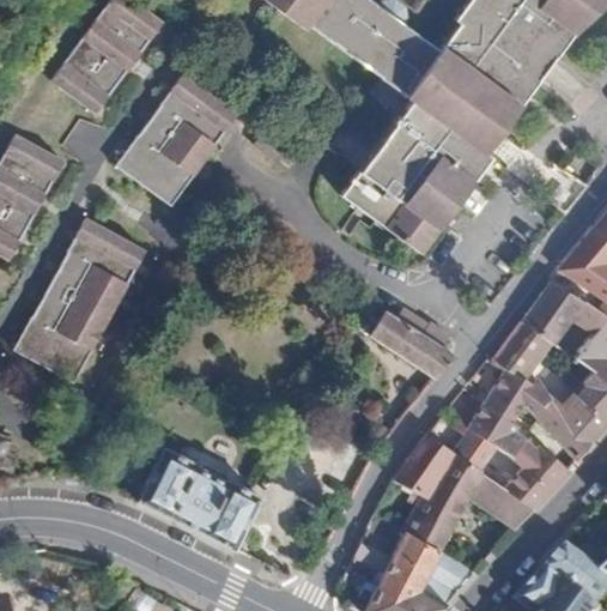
[(99,0),(44,86),(90,116),(165,0),(99,0)]
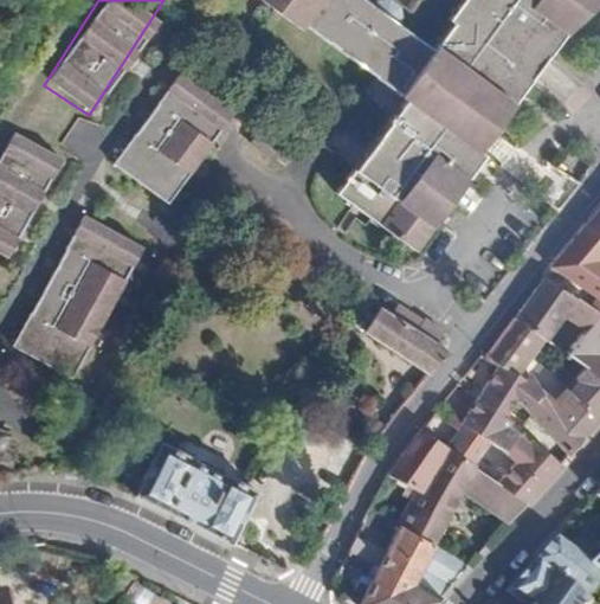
[(404,97),(334,196),(412,251),(482,153),(477,148),(496,123),(324,0),(253,0),(300,32),(303,26),(404,97)]
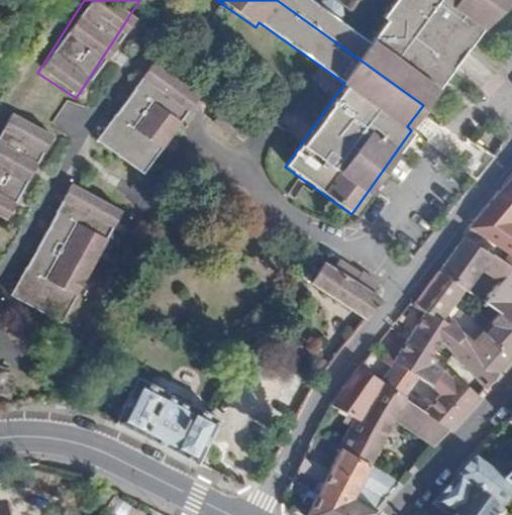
[(277,0),(423,105),(479,26),(481,27),(505,0),(397,0),(385,18),(388,20),(372,42),(342,21),(344,17),(343,6),(334,0),(322,0),(321,0),(317,4),(311,0),(277,0)]
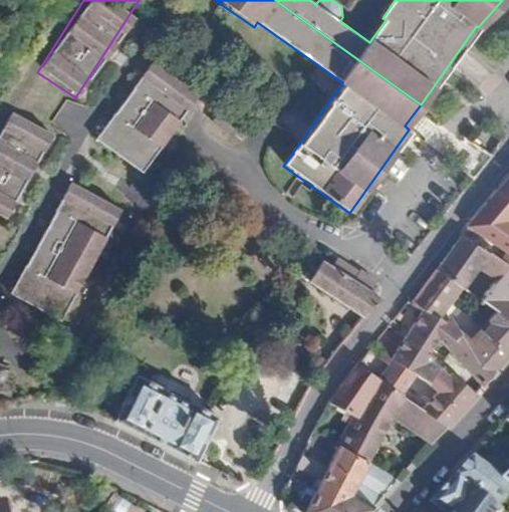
[(151,65),(94,142),(141,177),(197,100),(151,65)]
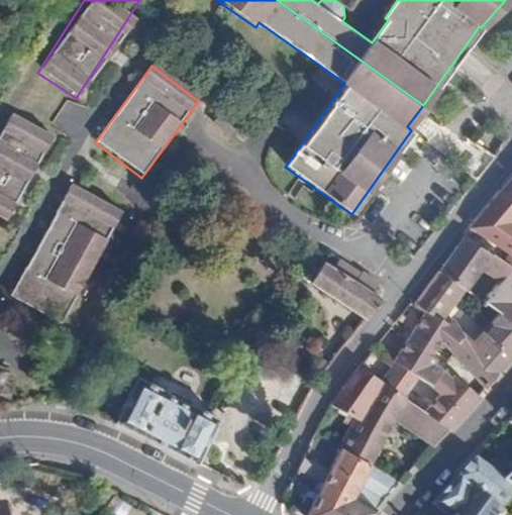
[(259,116),(266,121),(273,112),(266,107),(259,116)]
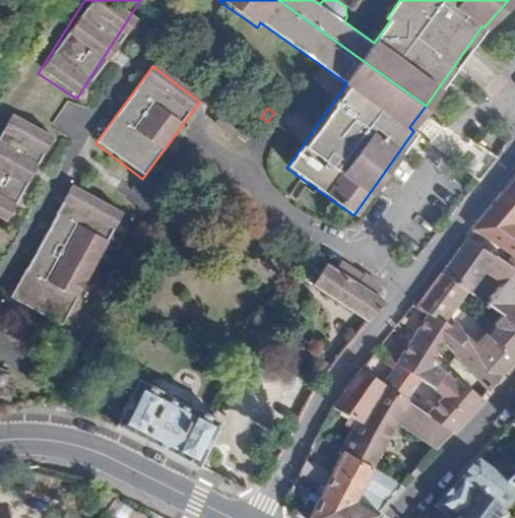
[(5,121),(0,131),(0,227),(3,229),(48,142),(5,121)]
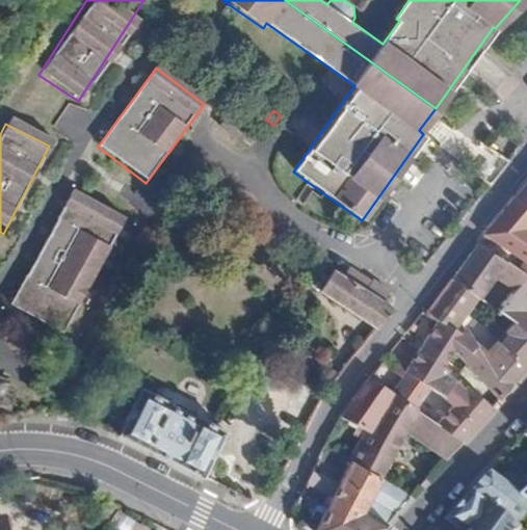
[(500,154),(482,177),(495,186),(508,171),(515,164),(500,154)]
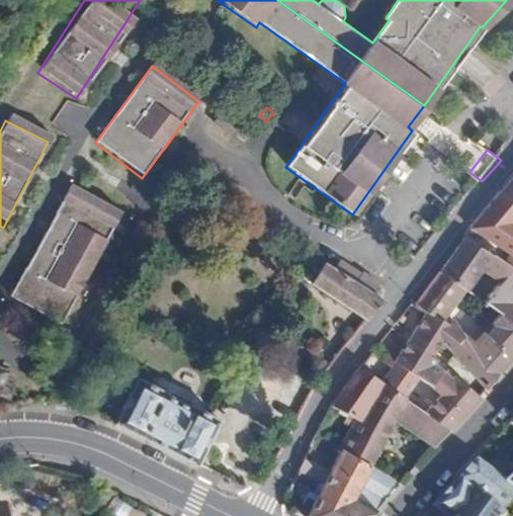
[(512,187),(475,230),(468,239),(484,249),(490,241),(512,257),(512,187)]
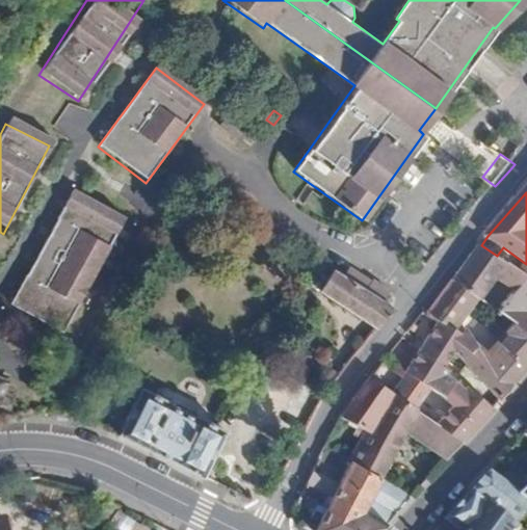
[(66,197),(9,313),(69,342),(125,226),(66,197)]
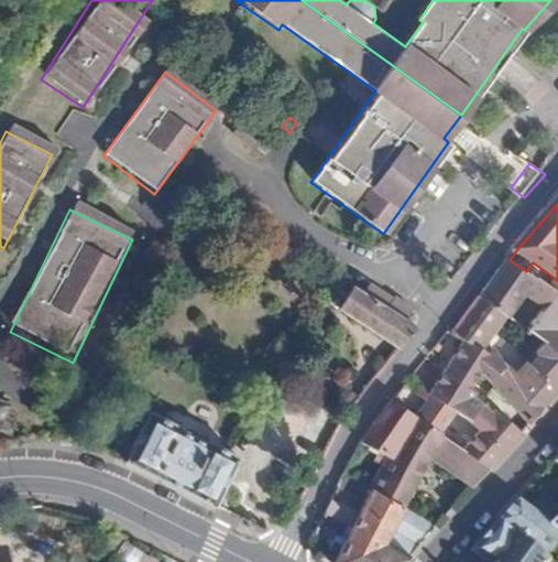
[(510,260),(482,298),(509,317),(511,319),(528,296),(548,309),(557,299),(557,292),(545,282),(526,271),(510,260)]
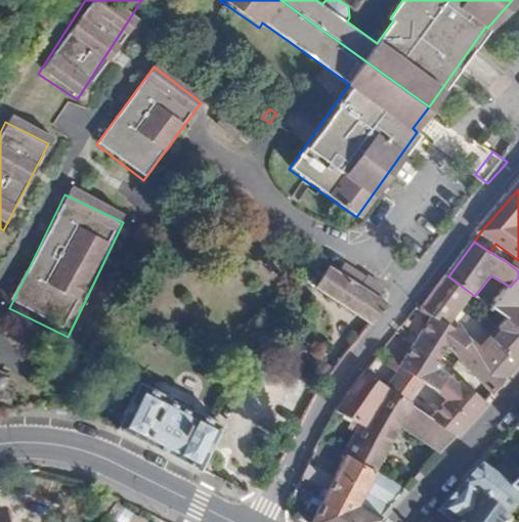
[(344,265),(339,270),(365,287),(370,281),(344,265)]
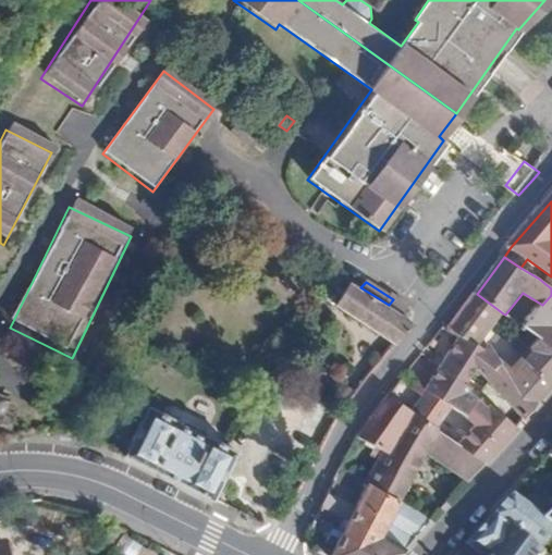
[(341,306),(387,336),(404,315),(412,306),(395,296),(393,299),(389,305),(360,287),(355,284),(341,306)]
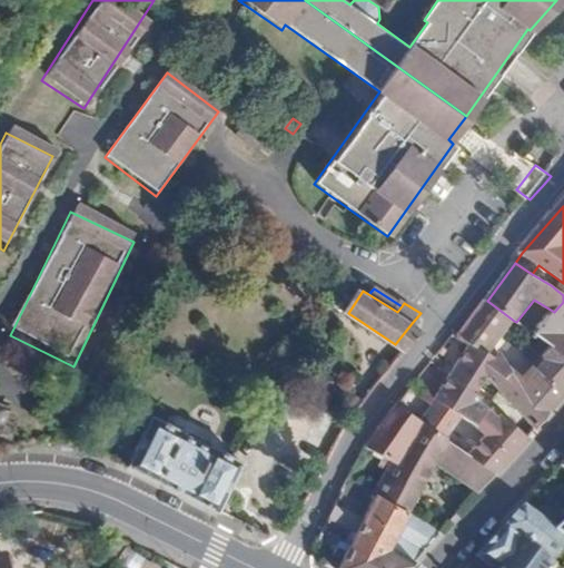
[(487,301),(461,336),(475,348),(493,363),(502,355),(495,349),(514,321),(487,301)]
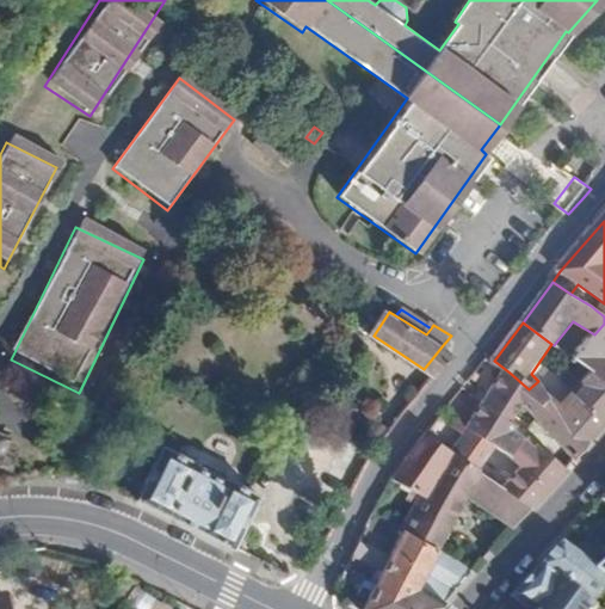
[(604,324),(594,334),(604,342),(604,324)]
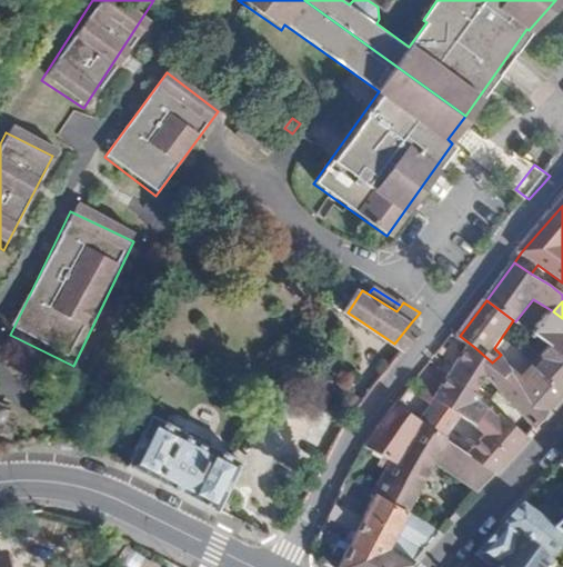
[(526,318),(521,326),(525,329),(531,321),(526,318)]
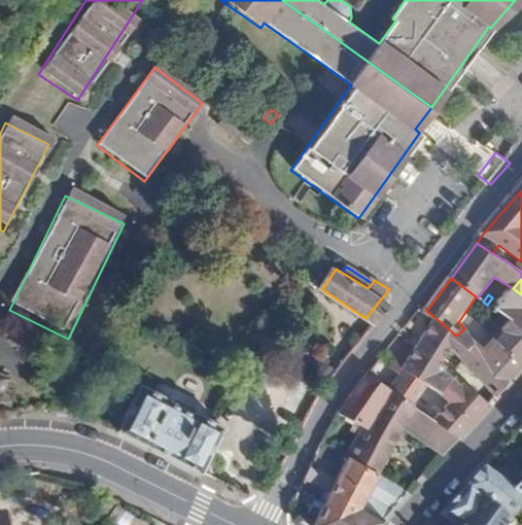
[(509,323),(521,335),(521,303),(509,294),(495,311),(509,323)]
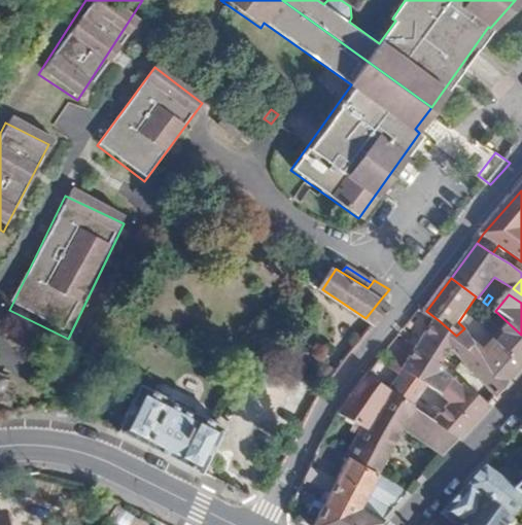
[(382,298),(366,318),(378,326),(395,306),(382,298)]
